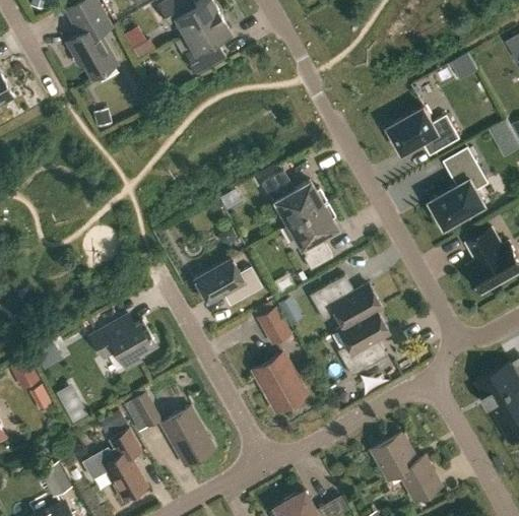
[(33,0),(30,9),(47,12),(50,0),(33,0)]
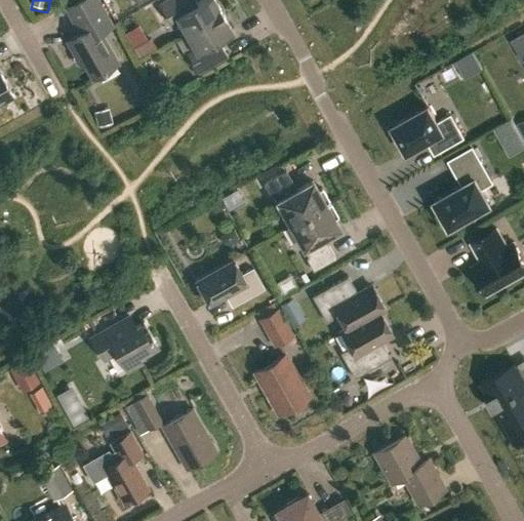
[(95,0),(85,0),(66,11),(80,37),(68,44),(81,69),(85,67),(93,81),(118,68),(101,36),(113,30),(95,0)]
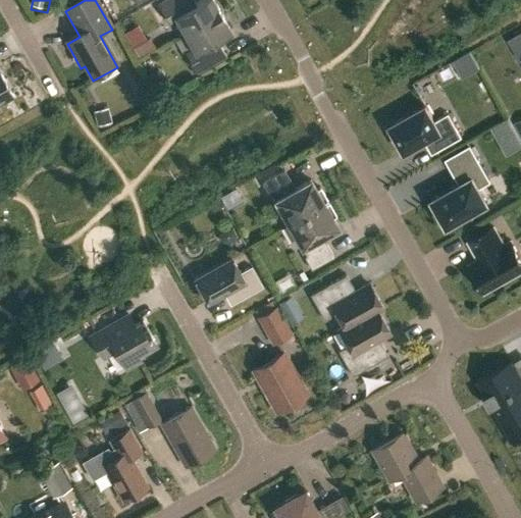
[(132,0),(137,9),(152,0),(132,0)]
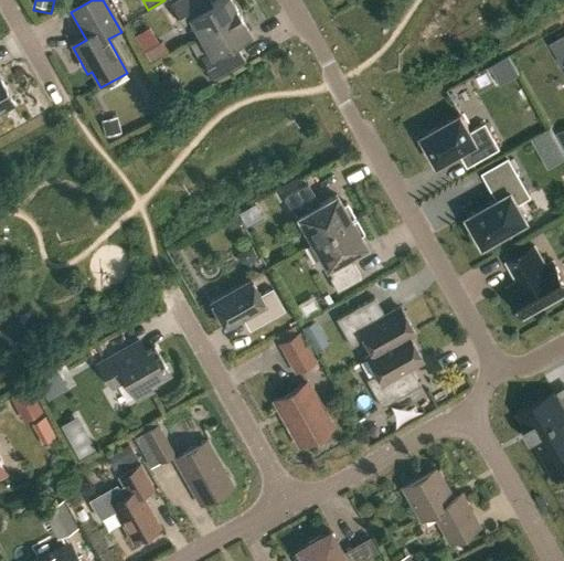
[(191,24),(200,40),(240,18),(229,0),(223,0),(213,7),(209,0),(185,0),(171,9),(182,29),(191,24)]
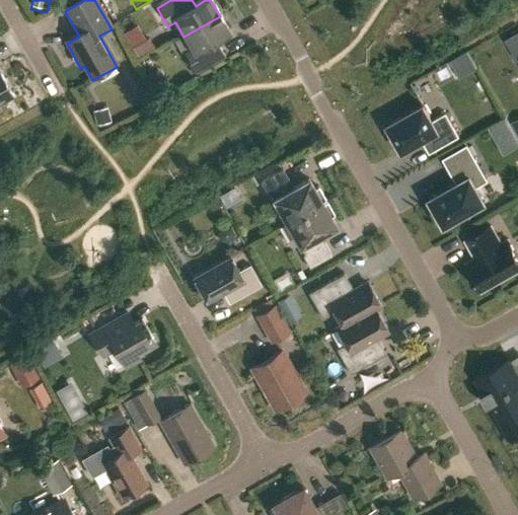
[(185,56),(196,76),(225,59),(216,43),(230,34),(220,16),(183,37),(193,52),(185,56)]
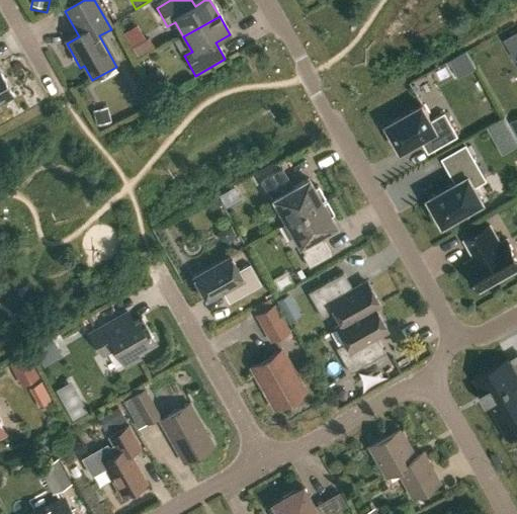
[(516,36),(505,44),(516,63),(516,36)]
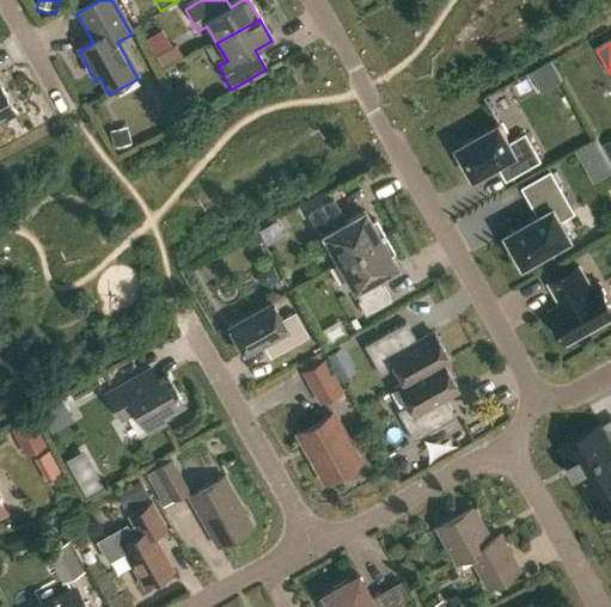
[(158,60),(165,73),(184,61),(177,48),(158,60)]
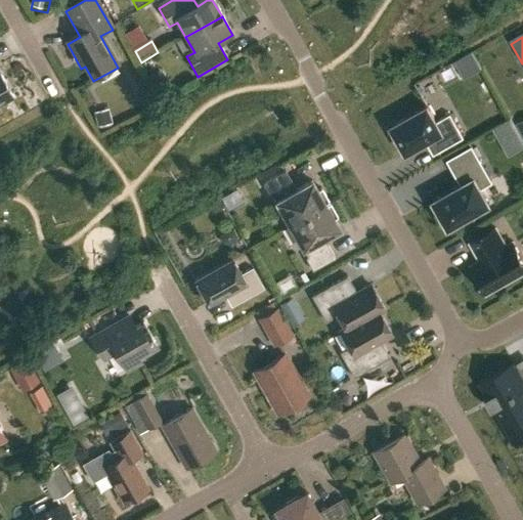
[(479,55),(460,67),(470,84),(489,73),(479,55)]
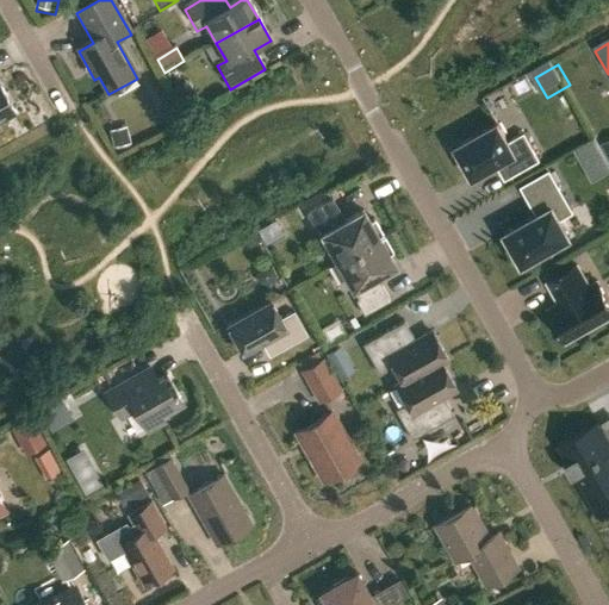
[(0,125),(17,117),(0,87),(0,125)]
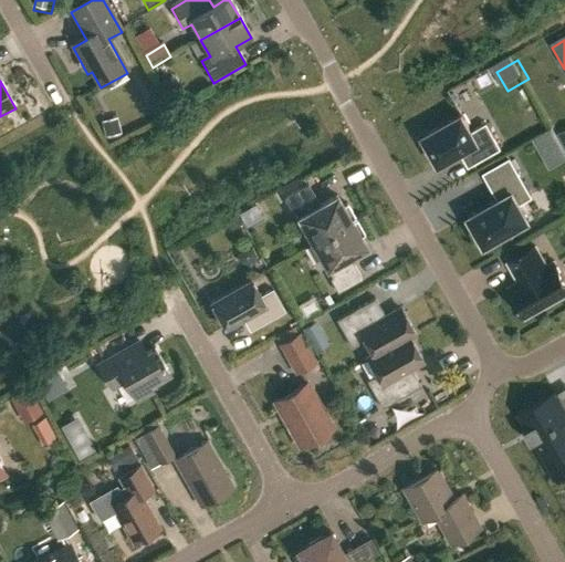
[(463,118),(424,141),(426,144),(422,146),(429,159),(433,157),(440,168),(467,154),(474,168),(502,153),(488,127),(473,136),(463,118)]
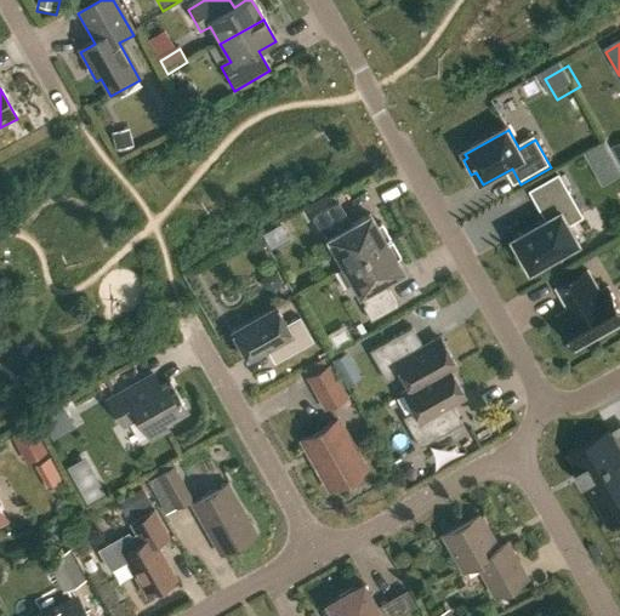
[(549,223),(516,241),(533,273),(581,246),(572,227),(584,220),(568,192),(540,207),(549,223)]
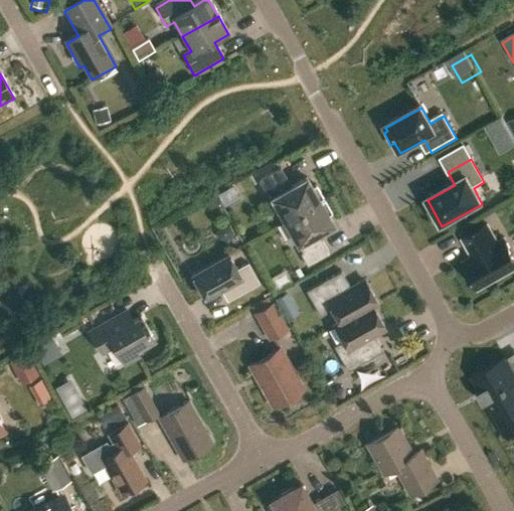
[(267,193),(285,224),(320,204),(320,203),(323,200),(316,188),(313,190),(307,181),(291,189),(281,171),(259,184),(266,194),(267,193)]
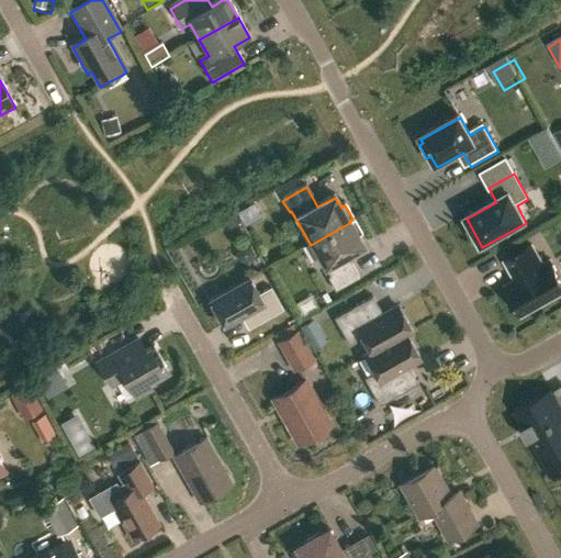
[(258,207),(243,214),(249,227),(265,220),(258,207)]
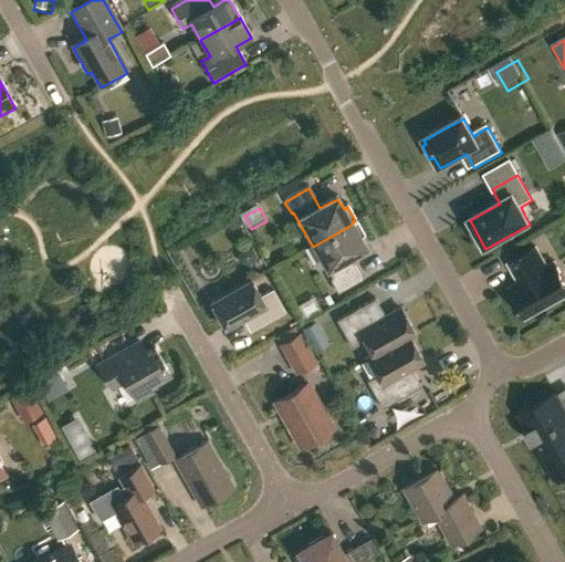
[(331,282),(338,295),(362,282),(349,260),(367,250),(352,225),(313,247),(333,281),(331,282)]
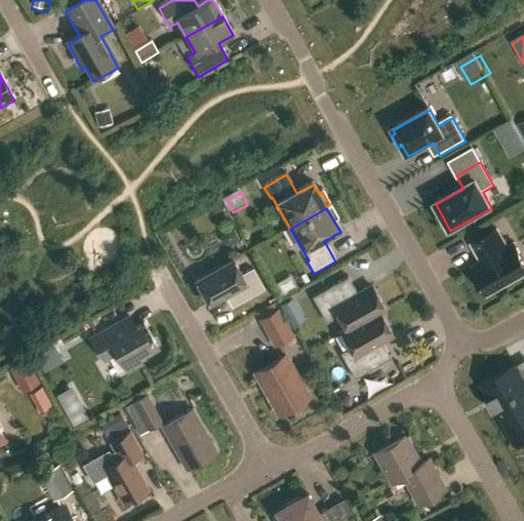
[(497,233),(473,247),(482,265),(473,271),(488,298),(523,278),(523,261),(515,246),(508,250),(497,233)]
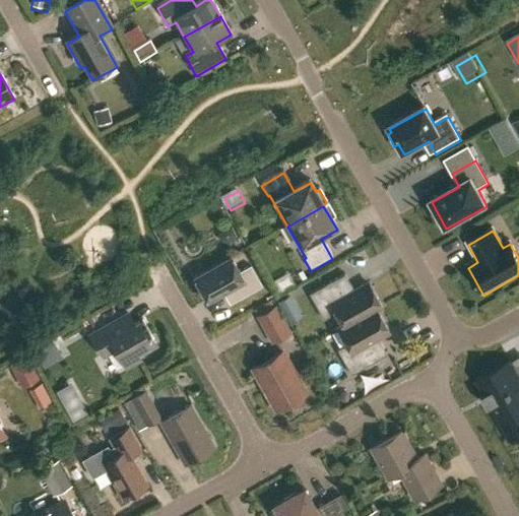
[(262,289),(251,269),(240,275),(231,260),(194,280),(207,304),(230,292),(237,304),(262,289)]
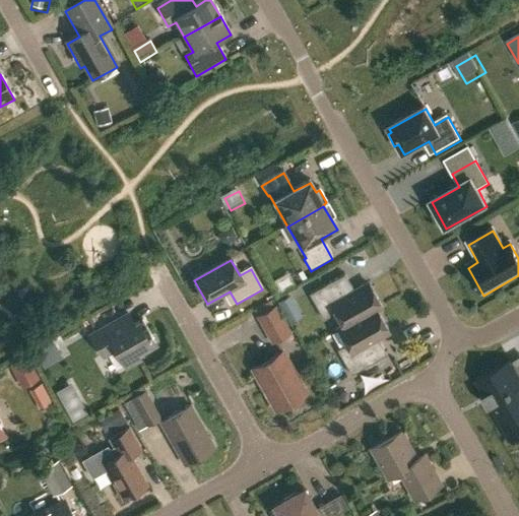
[(335,315),(343,329),(343,330),(376,312),(377,312),(382,309),(369,286),(354,295),(345,277),(309,297),(323,322),(335,315)]
